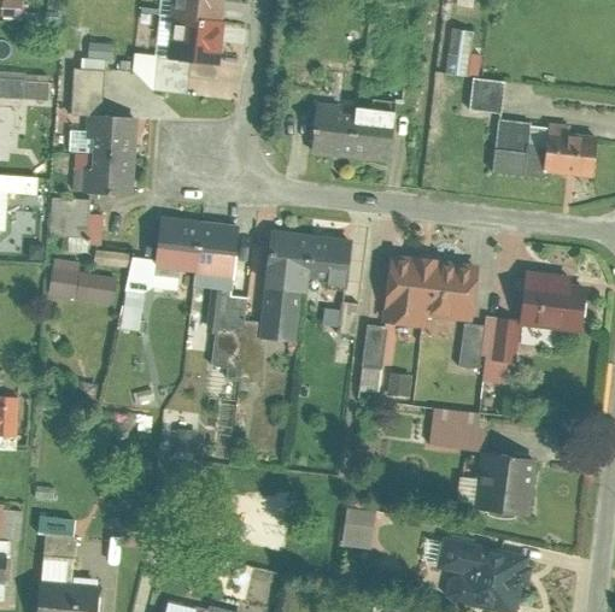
[(22,0),(1,0),(0,12),(21,13),(22,0)]
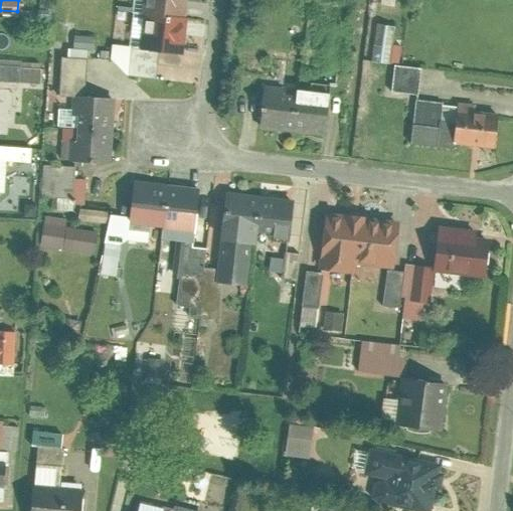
[(143,0),(141,13),(183,19),(185,0),(143,0)]
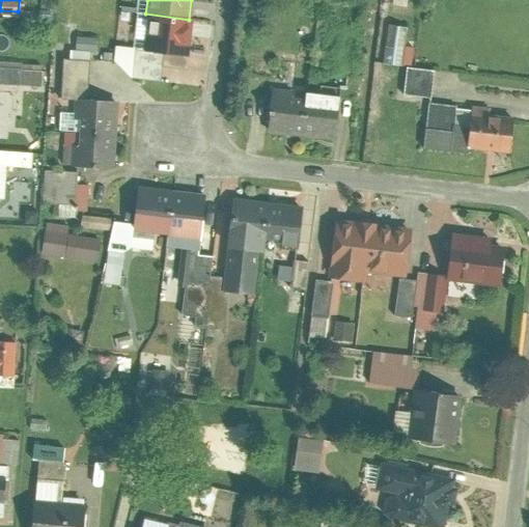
[(143,50),(187,55),(191,20),(147,15),(143,50)]
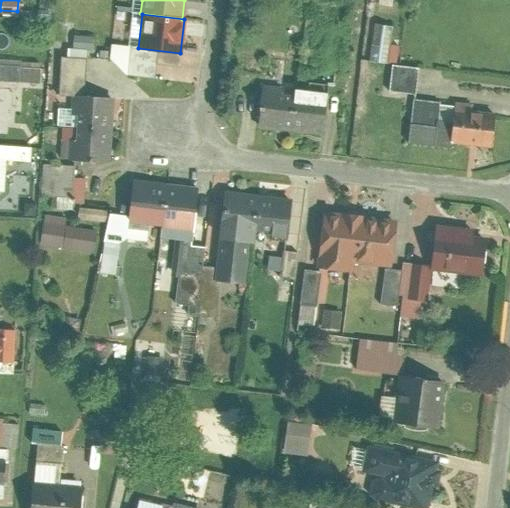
[(369,60),(386,62),(391,25),(374,23),(369,60)]
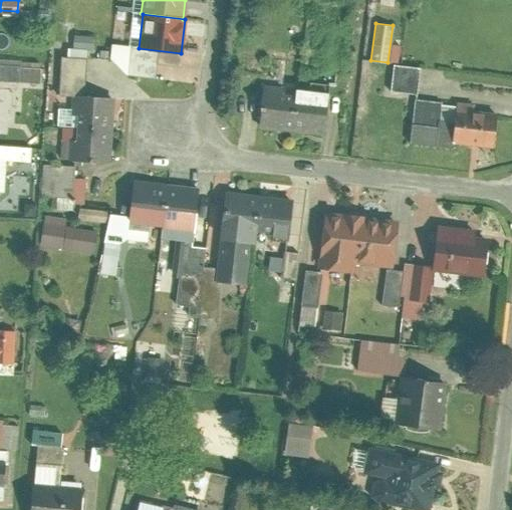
[(90,32),(72,30),(71,45),(89,46),(90,32)]
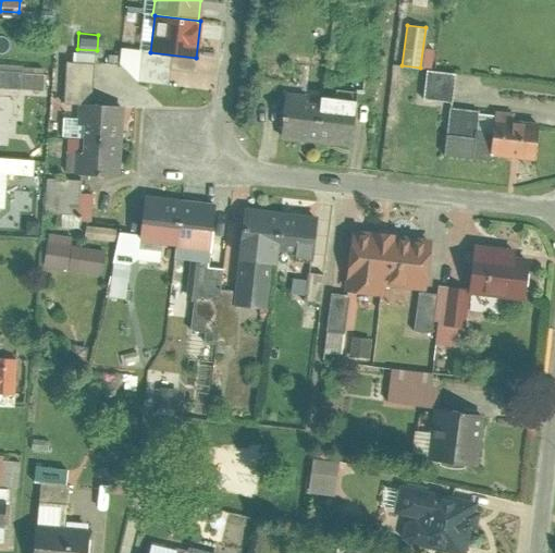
[(64,58),(62,91),(89,94),(91,60),(64,58)]
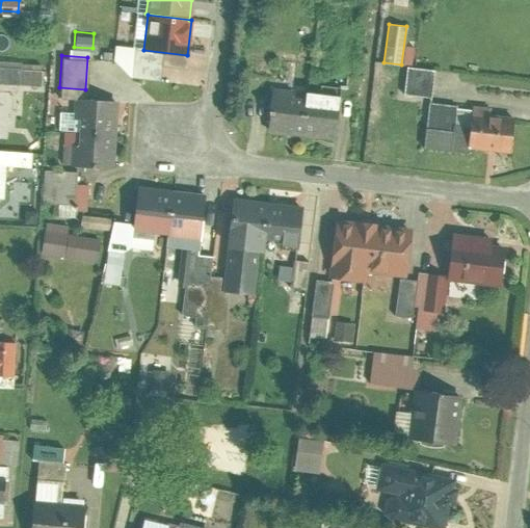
[(42,69),(0,66),(0,83),(41,86),(42,69)]
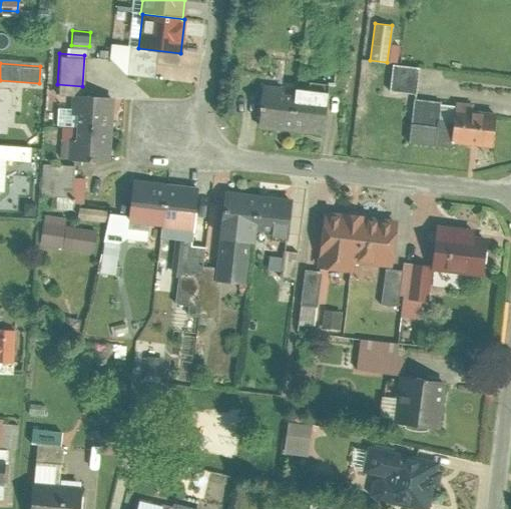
[(393,64),(390,91),(415,93),(418,67),(393,64)]
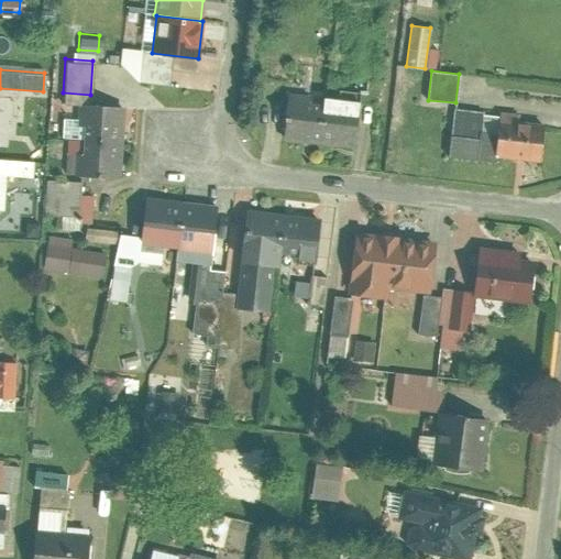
[(78,102),(78,100),(90,101),(90,95),(63,92),(62,101),(78,102)]
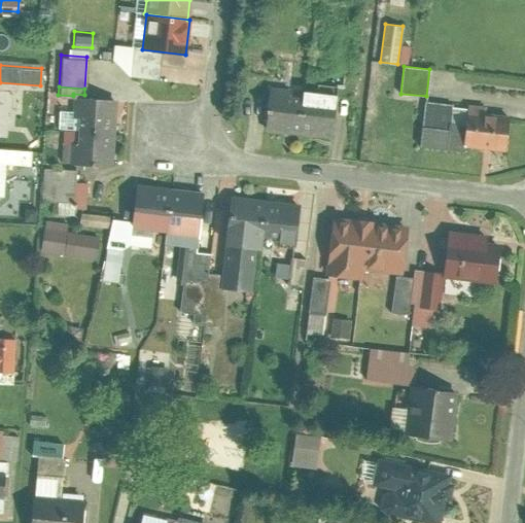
[(271,86),(266,132),(296,135),(302,91),(271,86)]
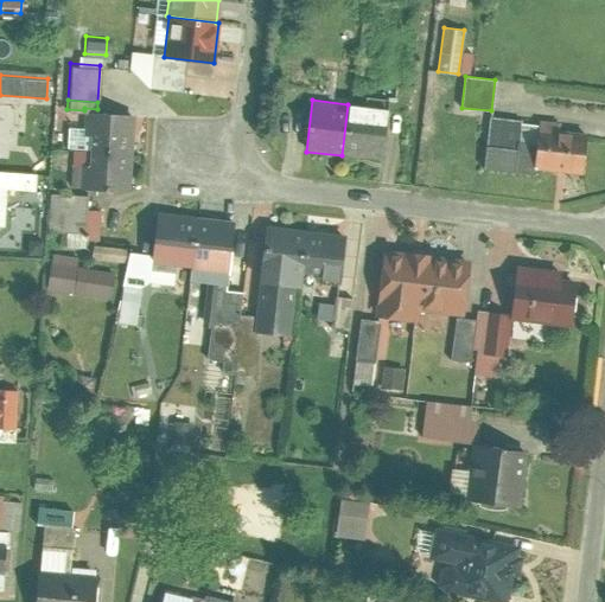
[(387,109),(348,104),(342,155),(381,161),(387,109)]
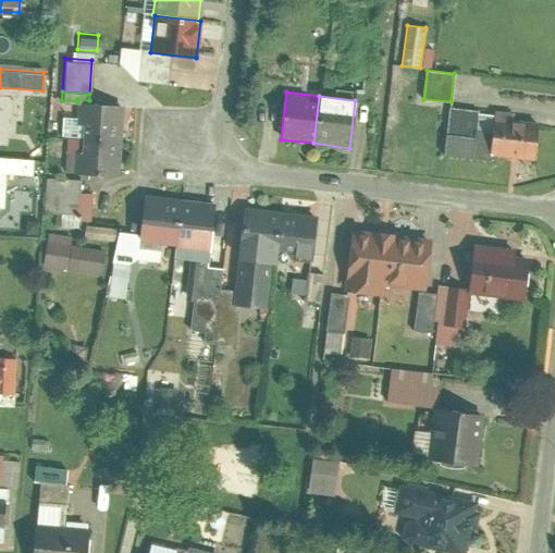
[(89,100),(77,99),(77,101),(76,121),(84,121),(83,135),(118,137),(119,103),(102,102),(102,101),(89,100)]
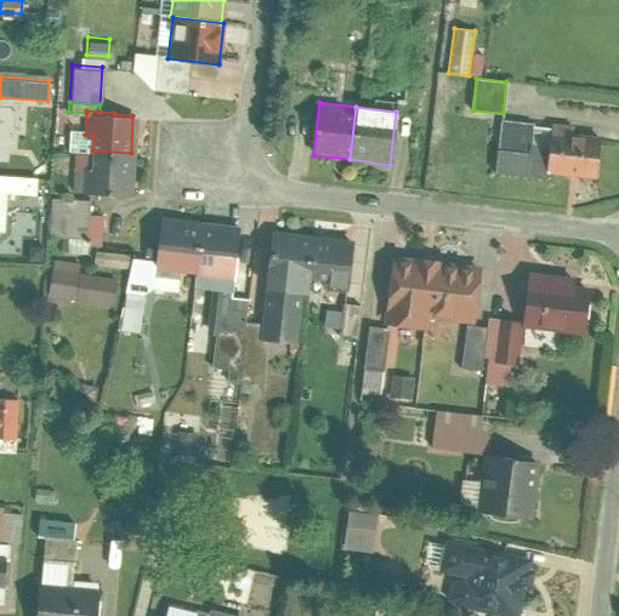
[(549,148),(529,146),(532,123),(501,119),(494,174),(545,180),(549,148)]
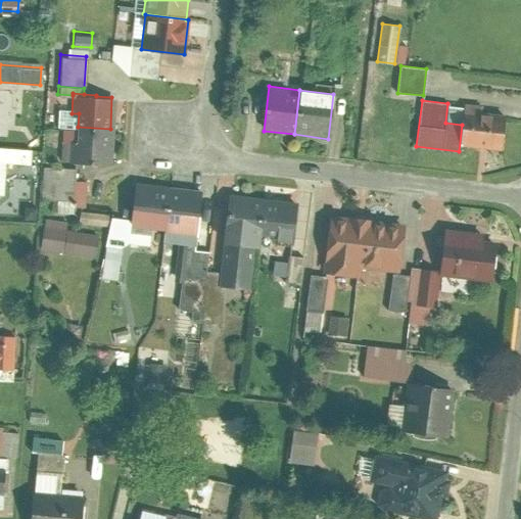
[(505,115),(465,110),(460,146),(501,151),(505,115)]
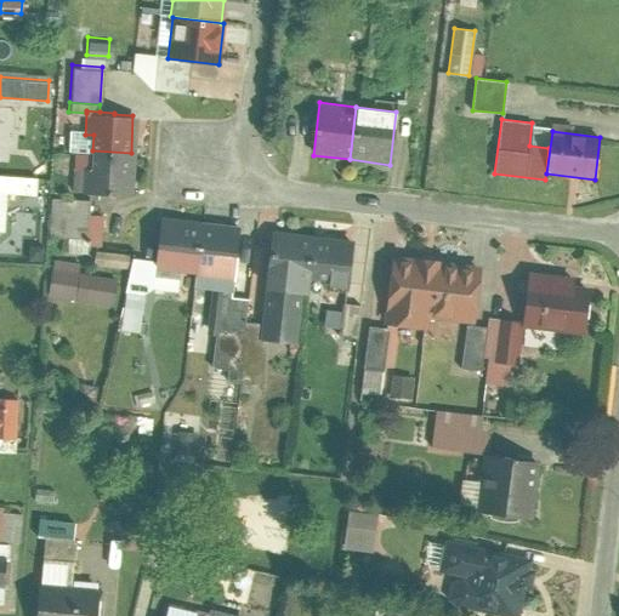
[(109,189),(129,190),(131,153),(92,150),(91,166),(83,166),(83,167),(72,166),(71,187),(81,188),(81,189),(108,192),(109,189)]
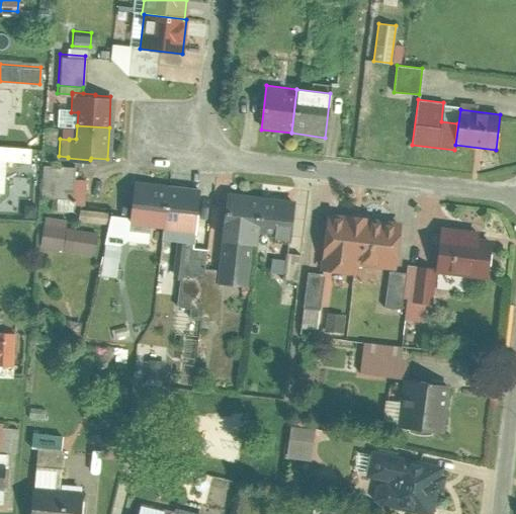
[(31,147),(0,145),(0,192),(29,194),(31,147)]
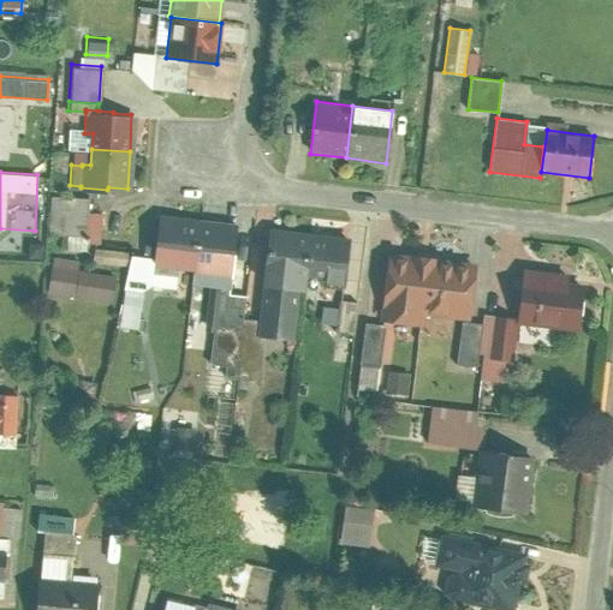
[(88,197),(51,195),(48,233),(85,234),(88,197)]
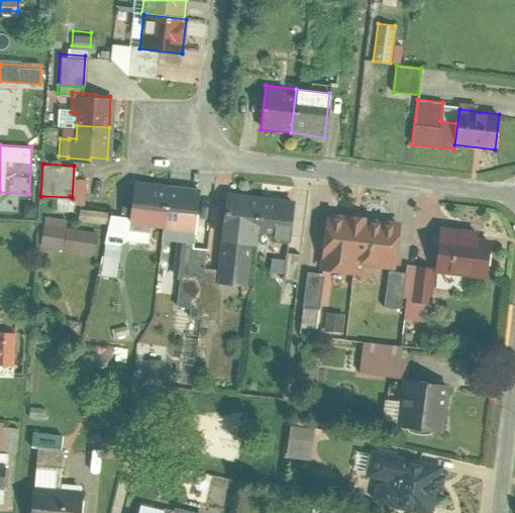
[(167,186),(135,182),(129,228),(161,232),(167,186)]
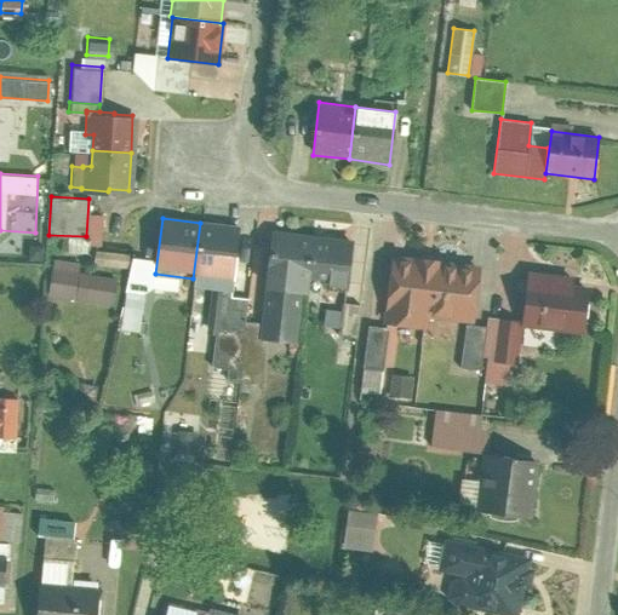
[(245,228),(200,223),(193,279),(238,283),(245,228)]
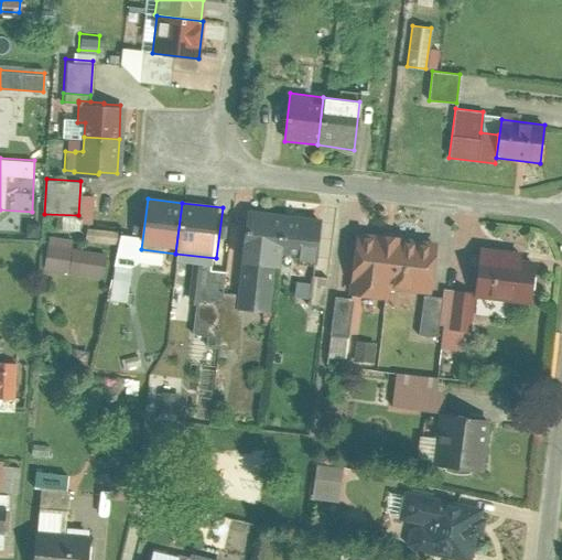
[(283,214),(249,210),(241,266),(276,270),(277,262),(279,247),(283,214)]
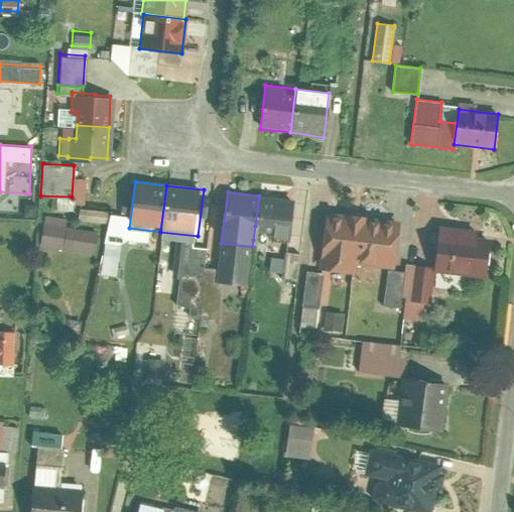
[(292,200),(259,196),(255,226),(289,230),(292,200)]
